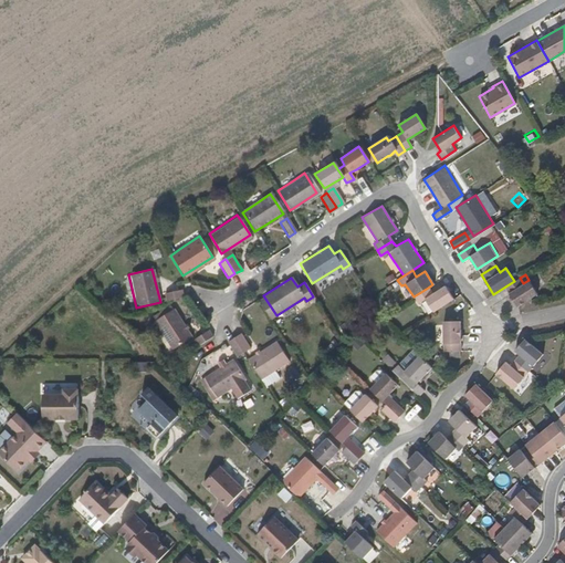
[(505,287),(518,305),(530,298),(537,293),(529,280),(523,283),(520,278),(514,281),(505,287)]
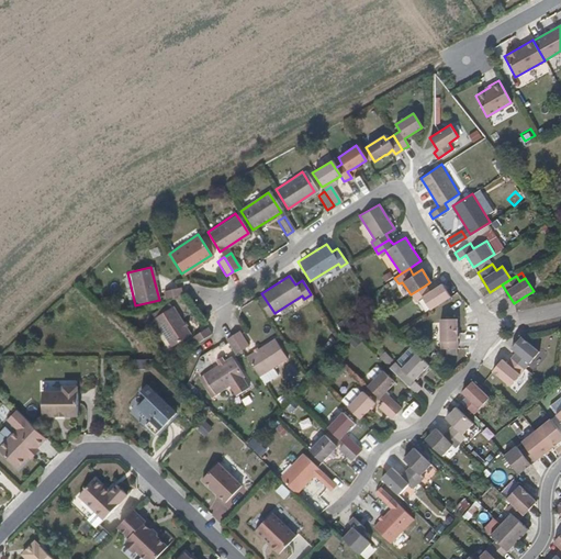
[(549,278),(539,282),(542,290),(552,287),(549,278)]
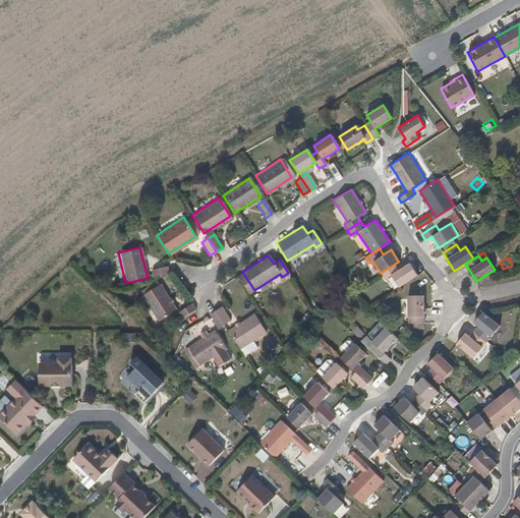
[(394,265),(381,273),(385,279),(391,276),(398,287),(417,276),(409,264),(397,270),(394,265)]
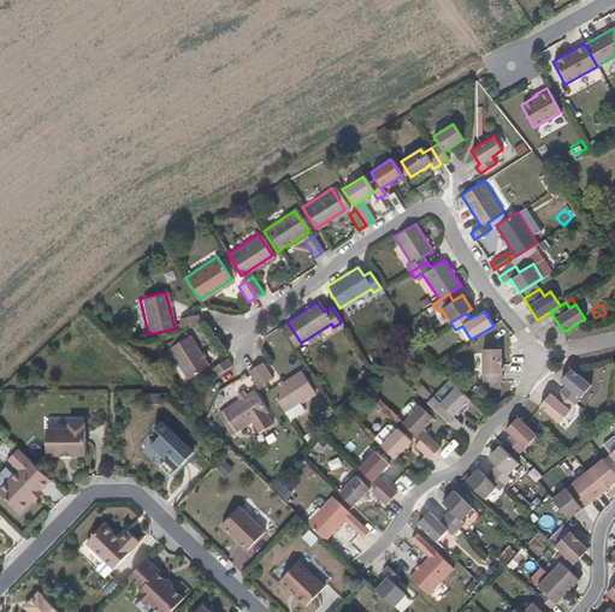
[(196,314),(193,315),(178,319),(181,327),(199,322),(196,314)]
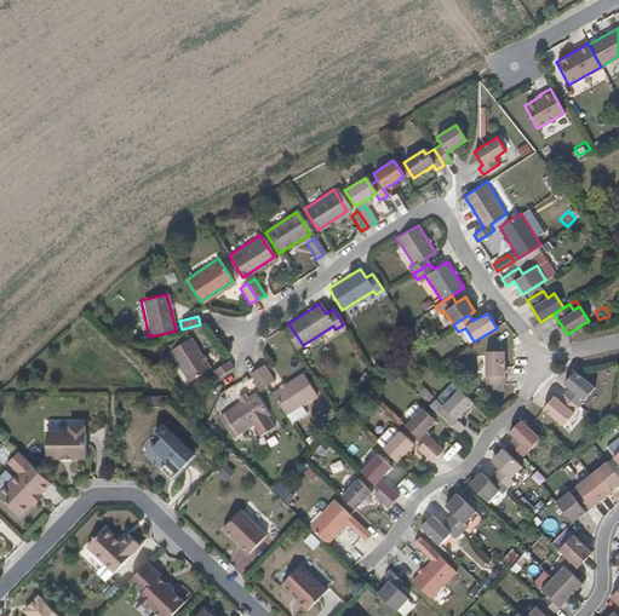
[(166,350),(187,380),(208,367),(188,337),(166,350)]
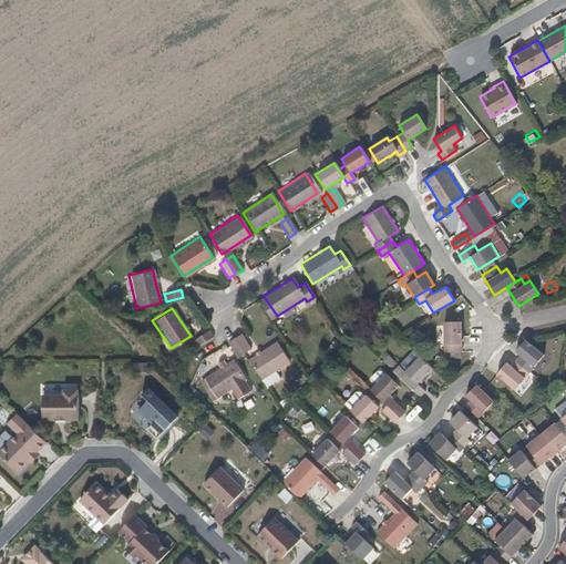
[(461,351),(461,337),(460,321),(443,322),(444,351),(461,351)]
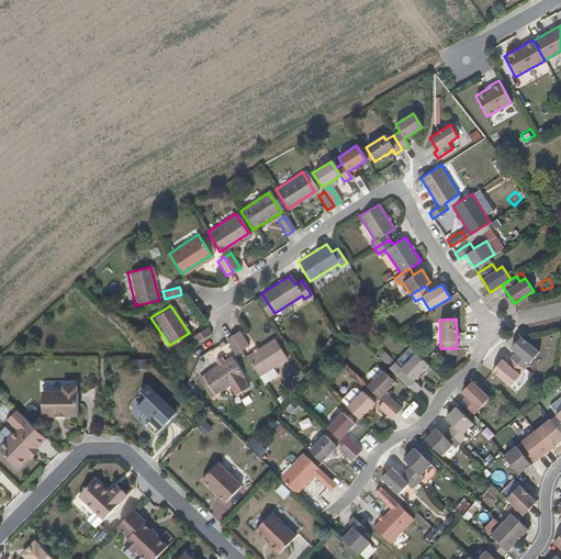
[(192,336),(197,343),(211,334),(206,327),(203,330),(192,336)]
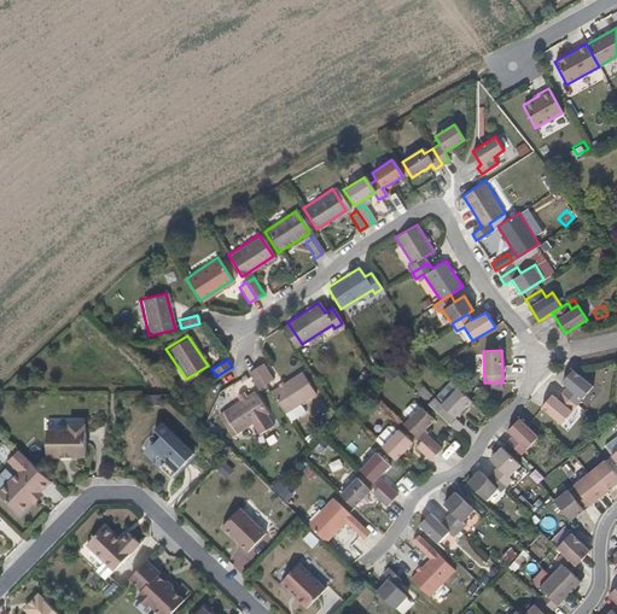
[(254,369),(263,384),(271,379),(263,367),(261,364),(254,369)]
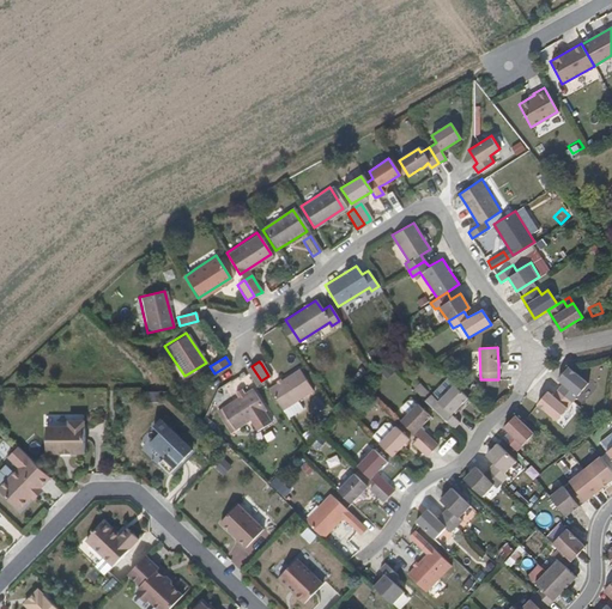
[(246,370),(247,372),(255,385),(261,381),(252,366),(246,370)]
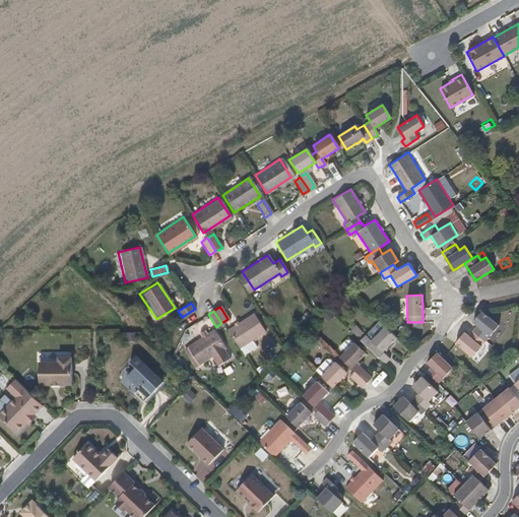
[(473,330),(485,340),(499,325),(482,311),(473,322),(477,326),(473,330)]
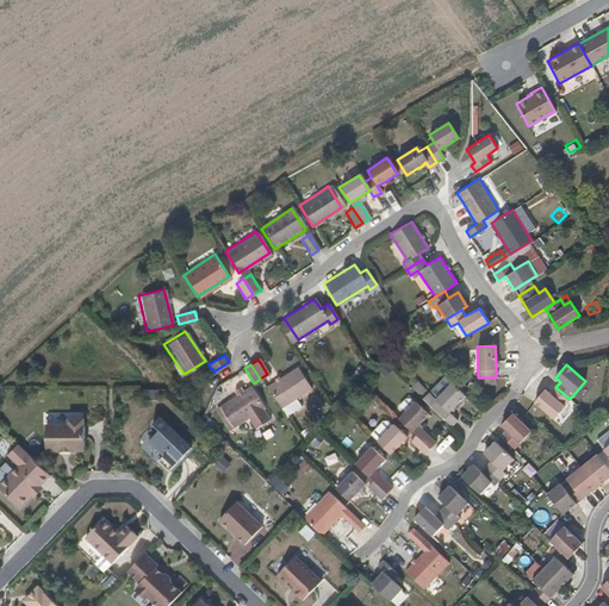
[(296,368),(266,386),(279,407),(309,388),(296,368)]
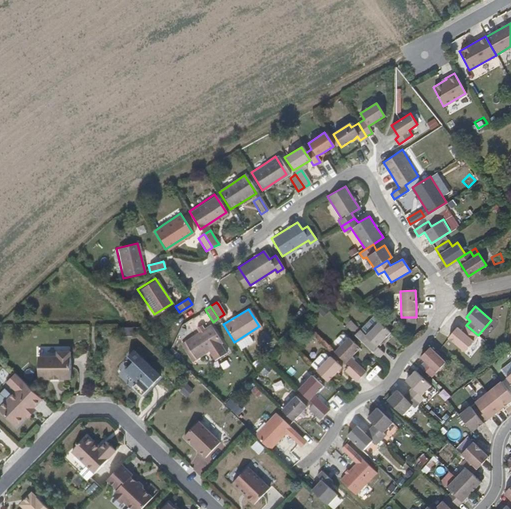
[(390,331),(378,320),(365,334),(372,341),(367,347),(379,357),(383,352),(377,346),(381,341),(390,331)]
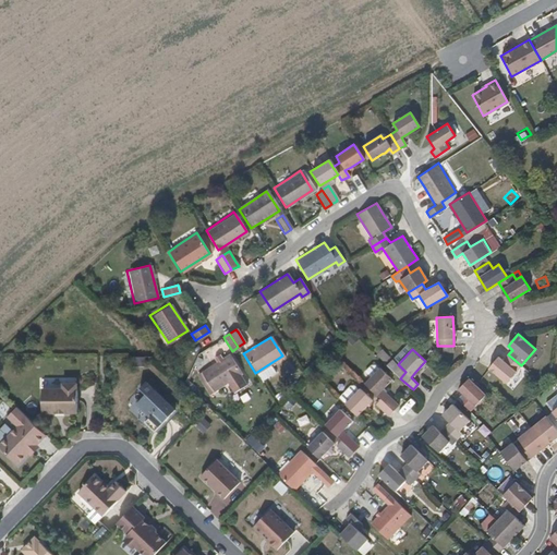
[(200,373),(213,393),(241,374),(228,354),(200,373)]
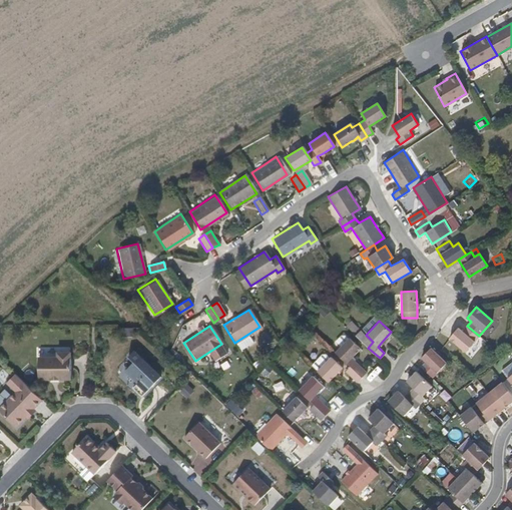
[(466,351),(479,336),(467,326),(463,331),(459,327),(449,338),(466,351)]
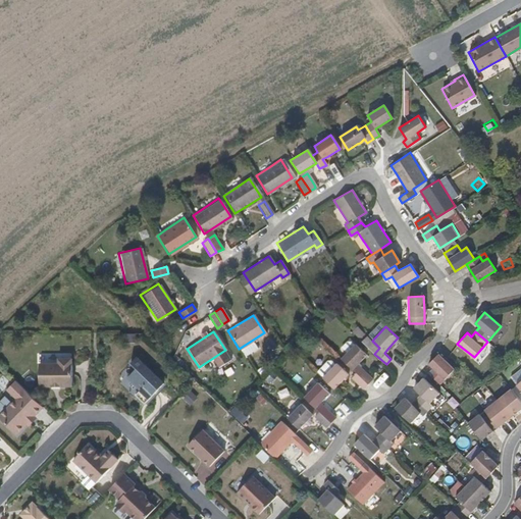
[(372,341),(367,347),(374,354),(379,348),(372,341)]
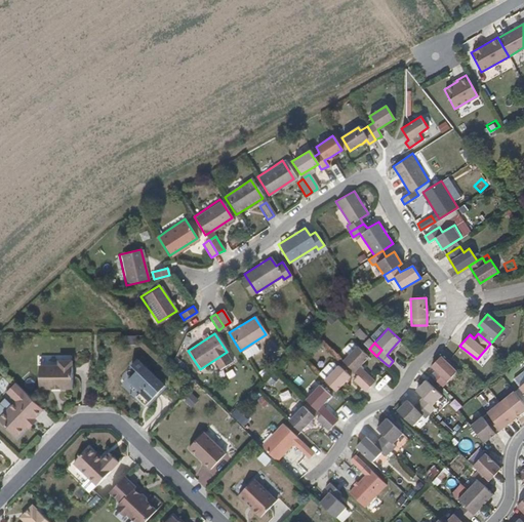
[(356,345),(341,360),(354,370),(358,365),(367,355),(356,345)]
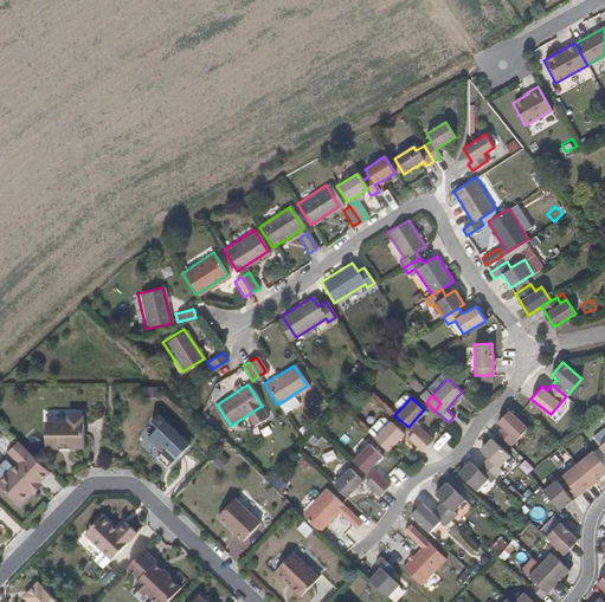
[(497,433),(510,445),(527,427),(515,416),(508,410),(497,421),(503,427),(497,433)]
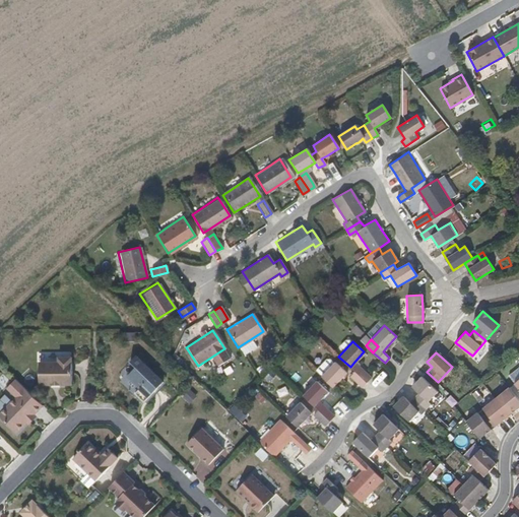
[(40,362),(40,384),(52,384),(61,384),(73,383),(72,356),(59,357),(59,361),(40,362)]
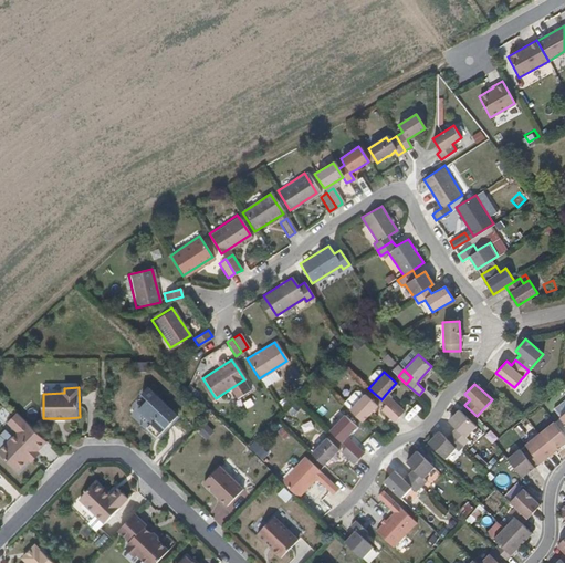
[(147,428),(156,438),(177,416),(147,387),(143,392),(147,400),(139,409),(153,423),(147,428)]
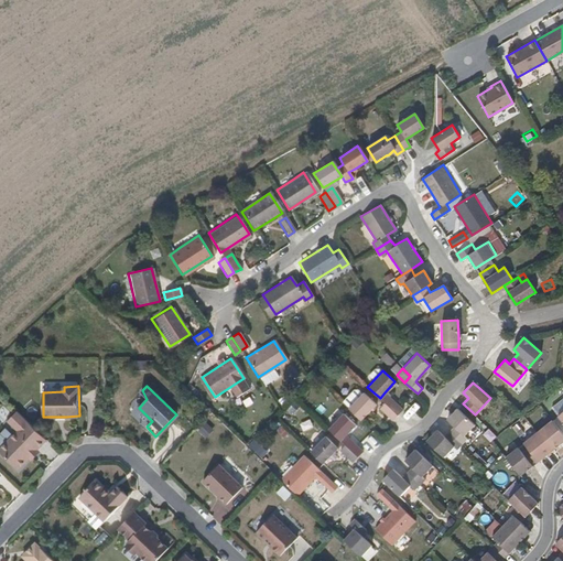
[(363,391),(347,408),(359,419),(375,403),(363,391)]
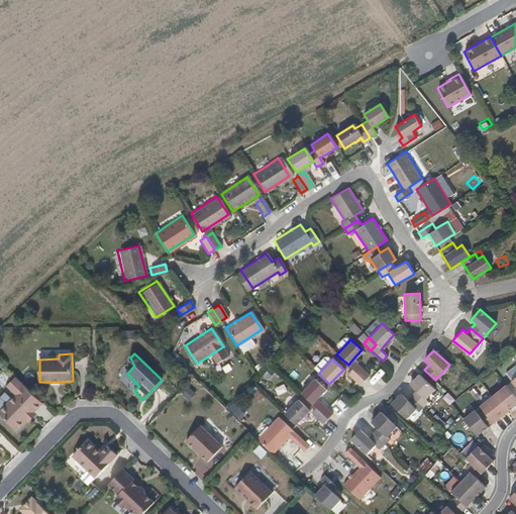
[(352,360),(348,365),(352,369),(357,364),(352,360)]
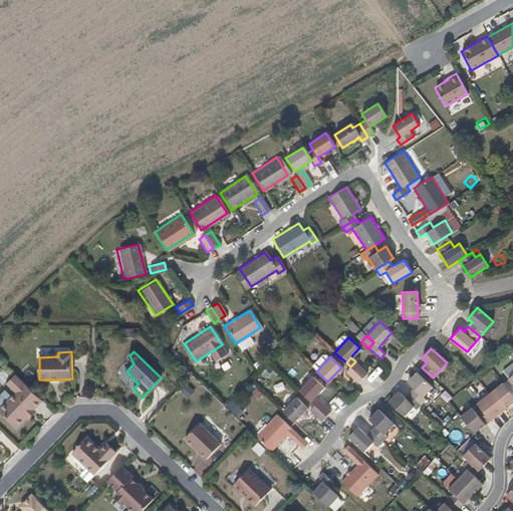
[(367,372),(363,369),(355,361),(350,366),(362,377),(367,372)]
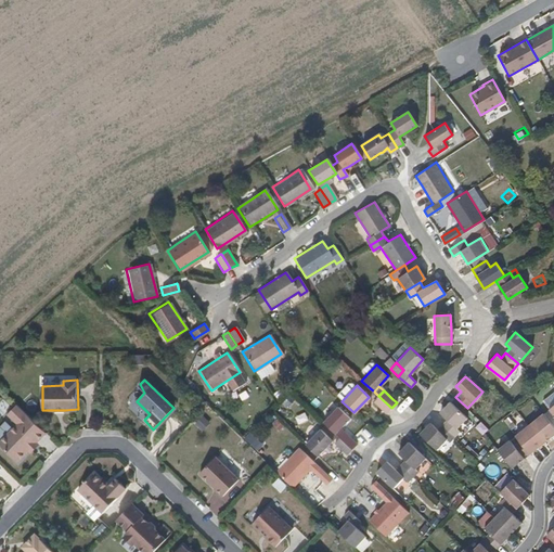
[(391,408),(378,396),(374,401),(383,410),(386,413),(391,408)]
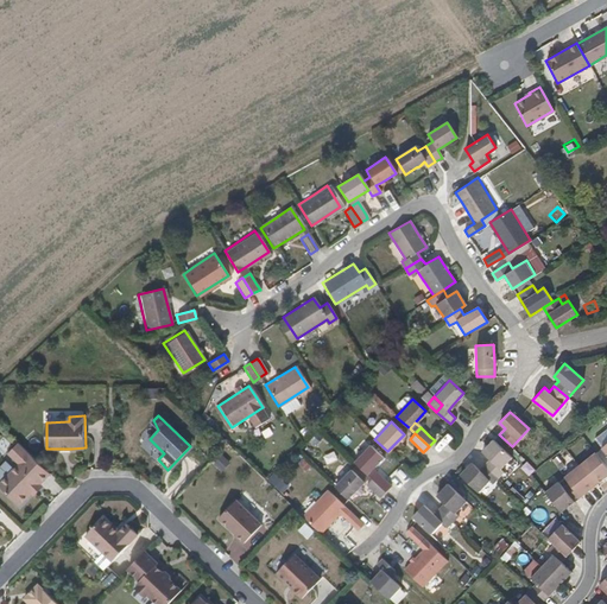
[(485,464),(499,477),(504,472),(500,469),(512,457),(493,439),(482,451),(489,458),(485,464)]
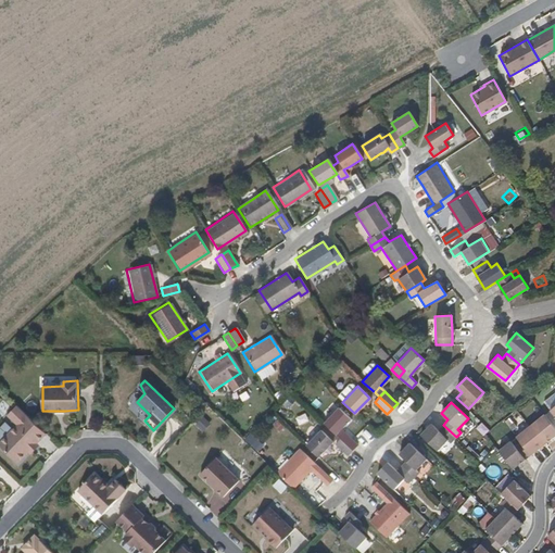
[(38,440),(47,431),(17,404),(9,414),(19,423),(0,440),(0,442),(20,461),(30,449),(28,448),(36,439),(38,440)]
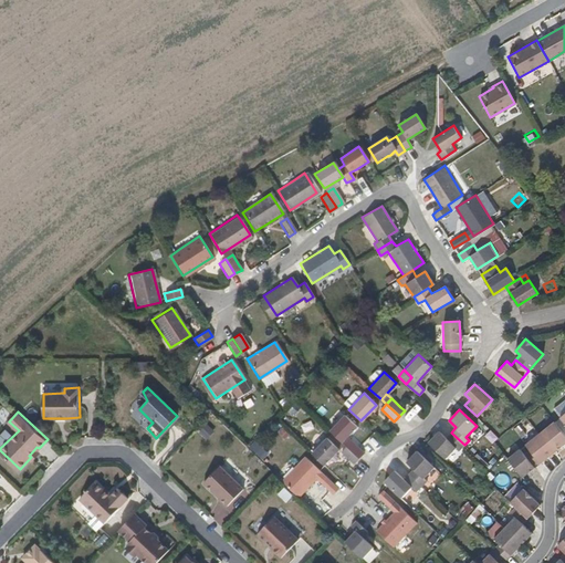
[(344,414),(328,429),(331,431),(342,441),(346,436),(356,426),(344,414)]
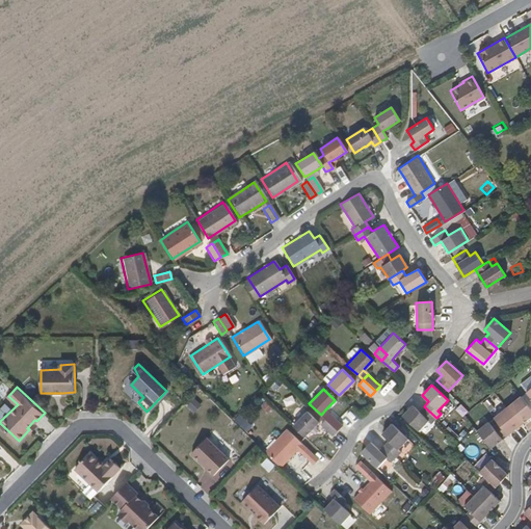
[(285,395),(288,403),(297,400),(294,392),(285,395)]
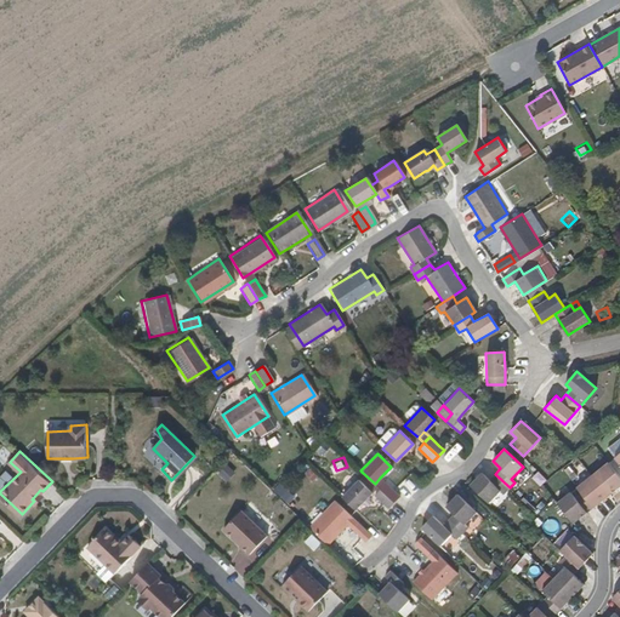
[(231,460),(220,468),(227,478),(238,469),(231,460)]
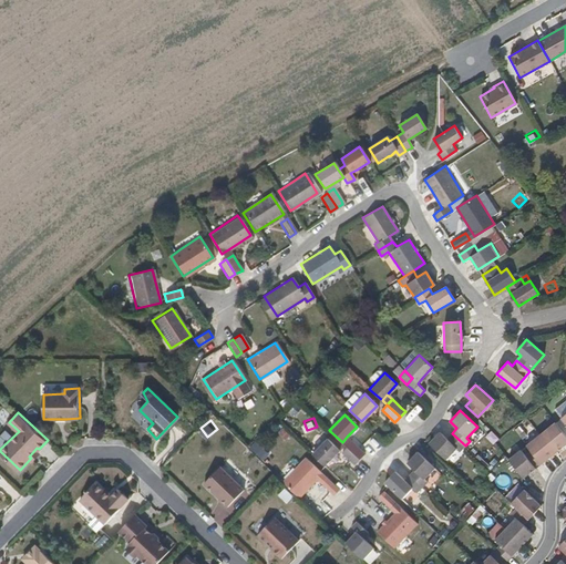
[(565,433),(556,421),(542,432),(556,451),(565,444),(565,433)]
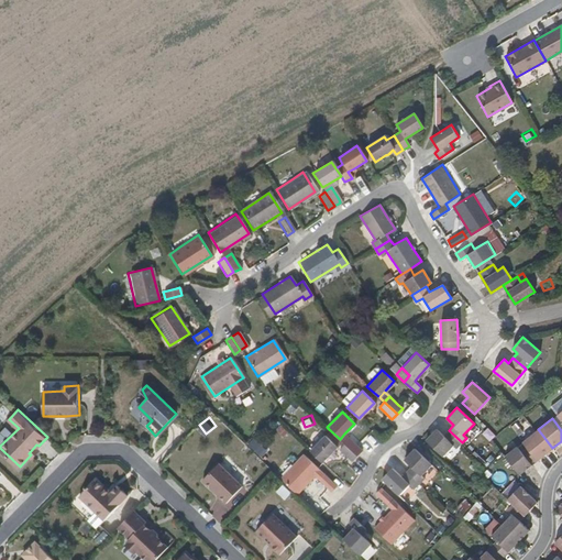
[(458,447),(462,442),(449,430),(444,435),(437,428),(427,439),(443,456),(454,445),(458,447)]
